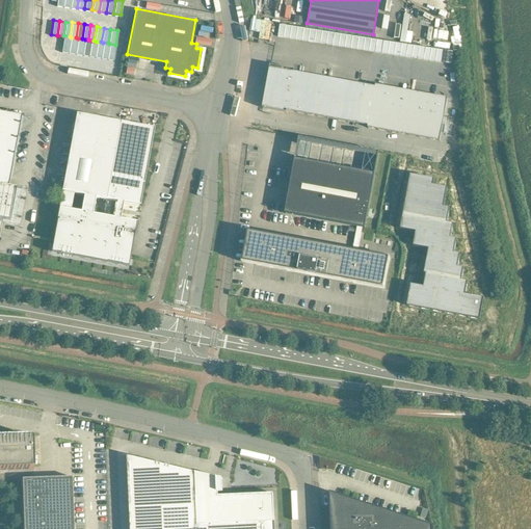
[(63,35),(61,50),(69,51),(71,37),(70,36),(63,35)]
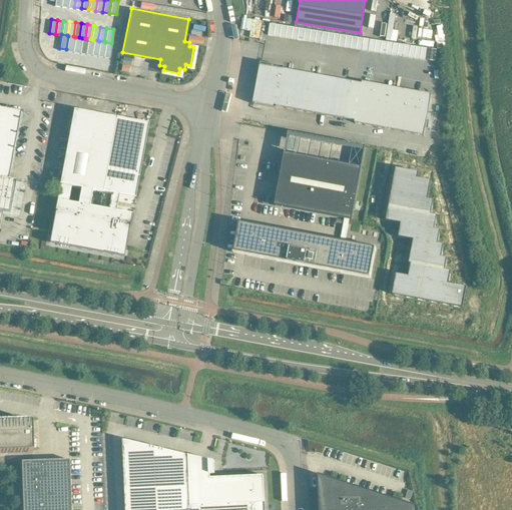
[(68,36),(66,49),(72,50),(75,37),(73,36),(68,36)]
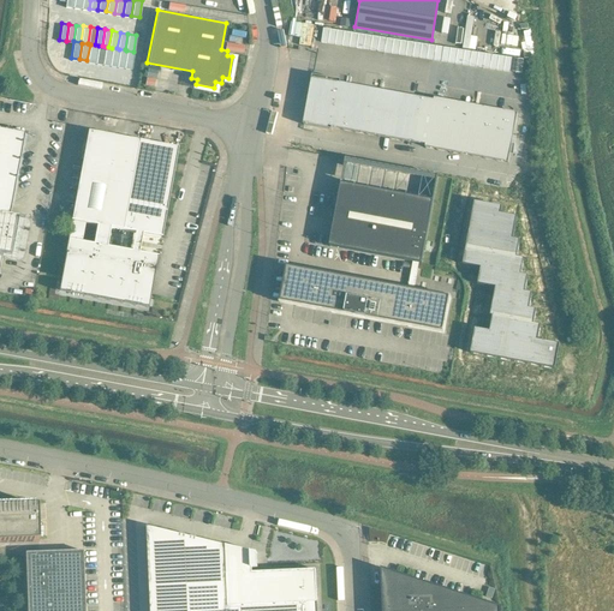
[(90,45),(87,60),(95,63),(99,46),(95,45),(90,45)]
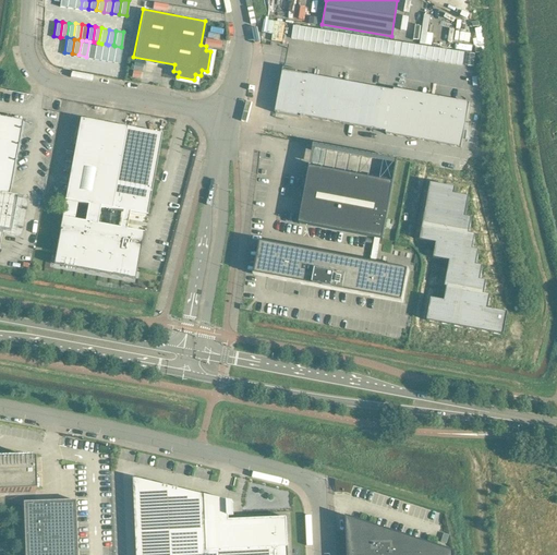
[(89,41),(86,57),(93,58),(96,43),(93,41),(89,41)]
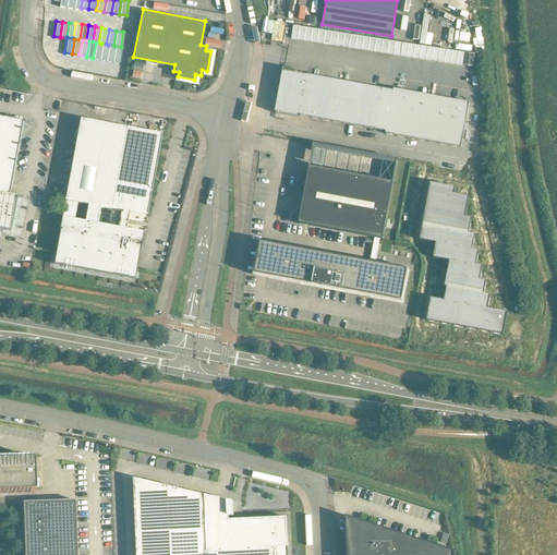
[(96,43),(93,58),(99,59),(101,44),(98,43),(96,43)]
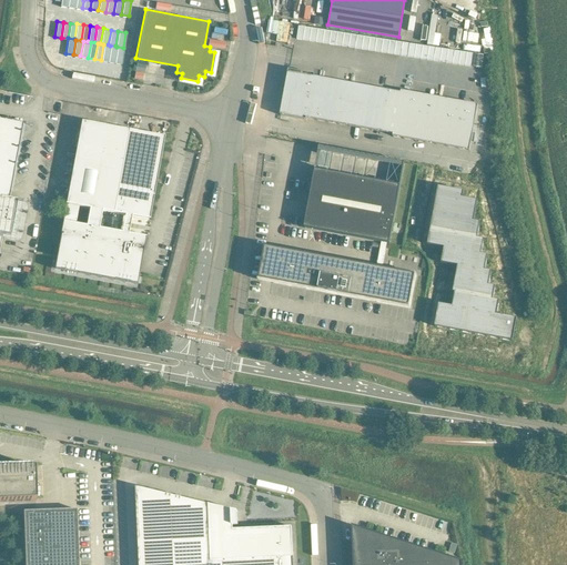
[(103,44),(101,60),(108,61),(110,46),(108,44),(103,44)]
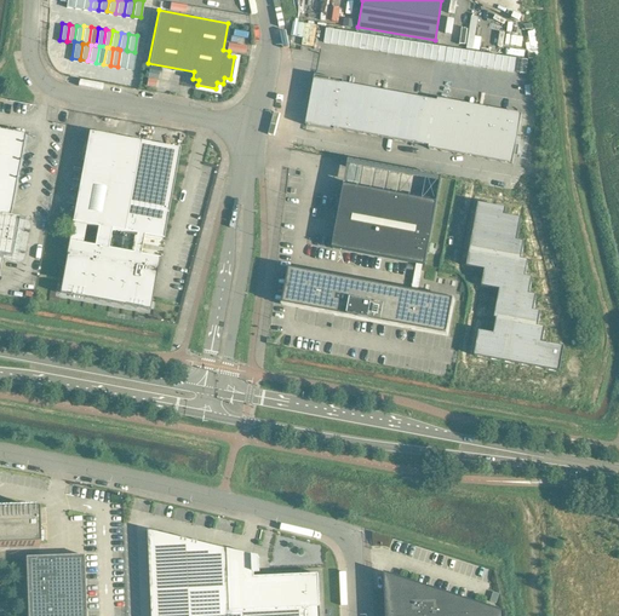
[(120,50),(118,67),(125,67),(127,51),(126,50),(120,50)]
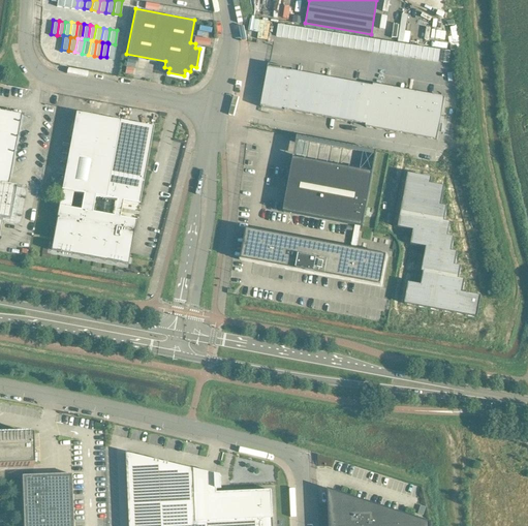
[(109,43),(106,57),(113,58),(115,44),(109,43)]
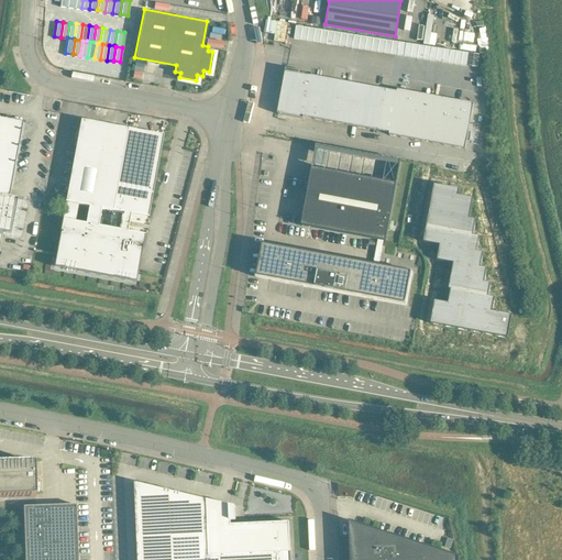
[(311,72),(285,66),(276,111),(302,117),(302,114),(379,129),(389,131),(389,132),(464,146),(473,101),(398,87),(397,89),(386,87),(310,73),(311,72)]
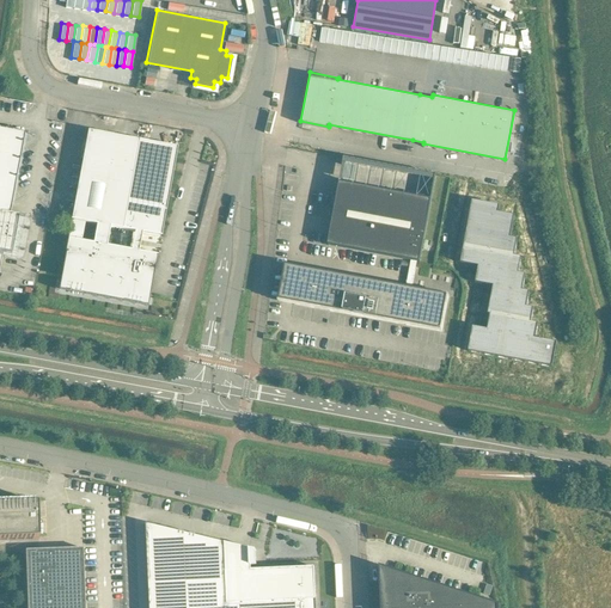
[(26,131),(26,130),(0,124),(0,274),(0,272),(0,259),(2,249),(11,251),(18,212),(10,210),(24,130),(26,131)]
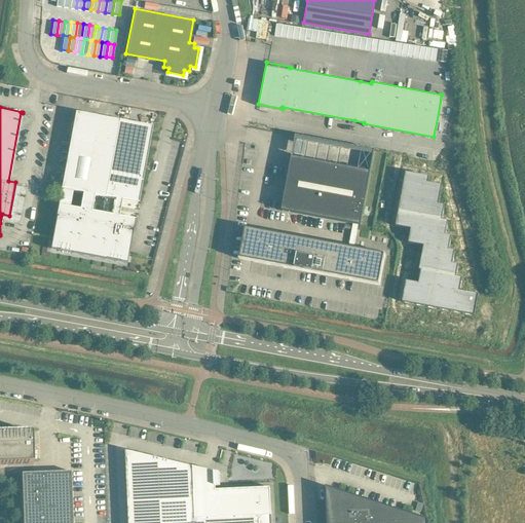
[(124,258),(129,228),(133,228),(135,217),(118,214),(121,198),(138,201),(152,124),(75,109),(55,214),(59,215),(52,245),(124,258)]
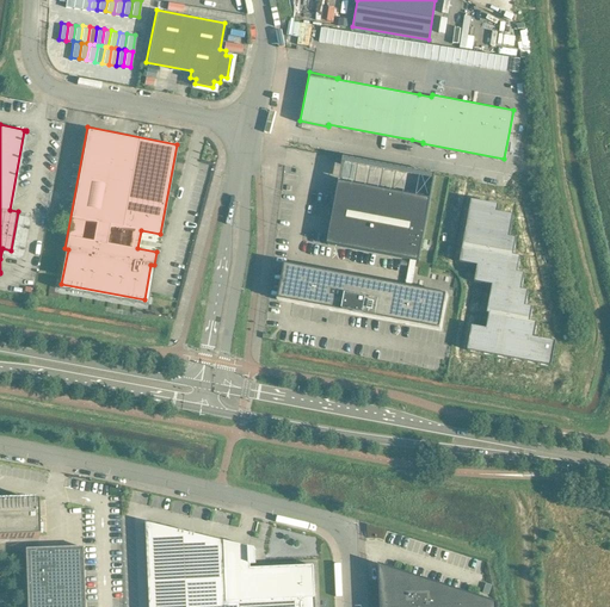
[(418,259),(430,198),(338,181),(327,241),(410,256),(416,258),(418,259)]
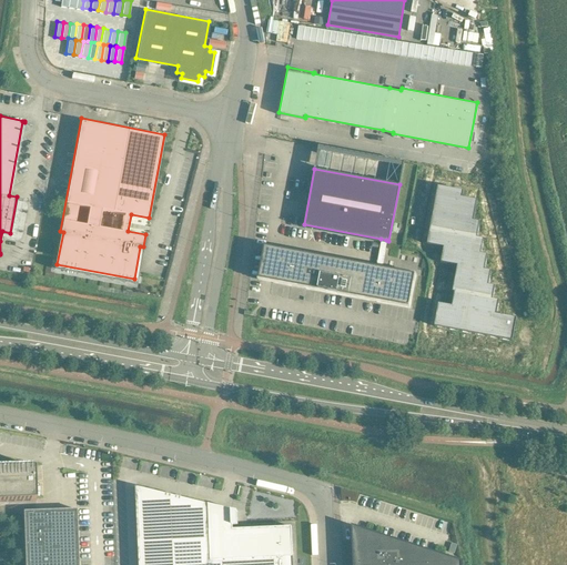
[(429,226),(427,242),(444,245),(441,260),(457,263),(455,276),(452,290),(454,290),(452,304),(438,301),(434,324),(447,326),(461,329),(473,331),(486,333),(498,335),(512,339),(516,315),(503,313),(496,312),(499,299),(492,296),(494,284),(488,283),(490,269),(484,268),(487,252),(481,251),(483,236),(476,235),(479,220),(473,219),(476,198),(462,195),(463,189),(451,187),(437,184),(433,211),(429,226)]
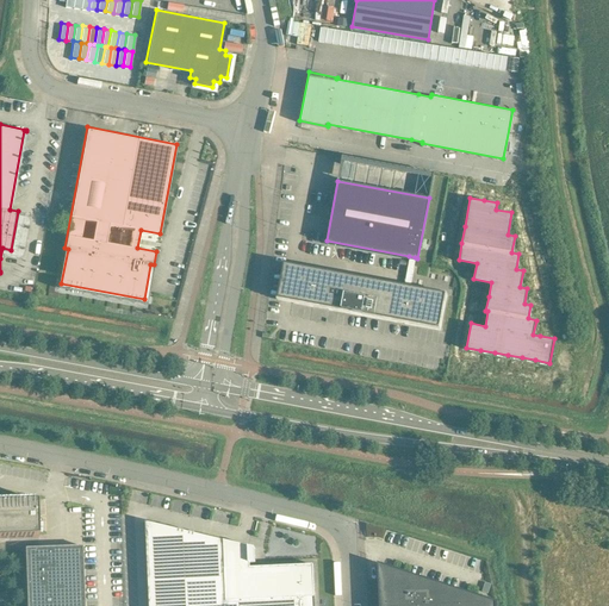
[(445,292),(409,285),(415,257),(409,256),(404,285),(284,262),(278,297),(312,303),(312,301),(328,304),(328,306),(397,319),(397,317),(404,318),(404,320),(439,326),(445,292)]
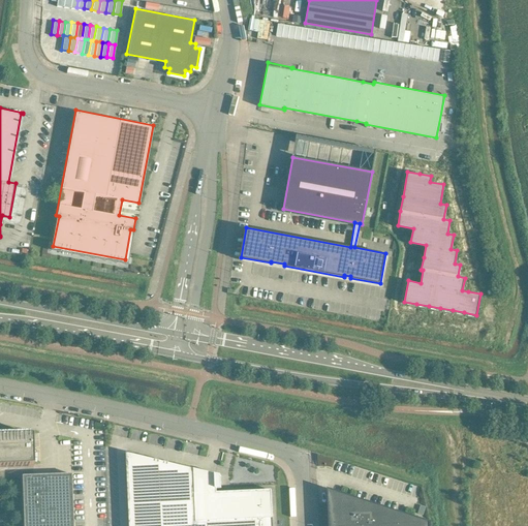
[(0,464),(32,463),(31,432),(0,433),(0,464)]
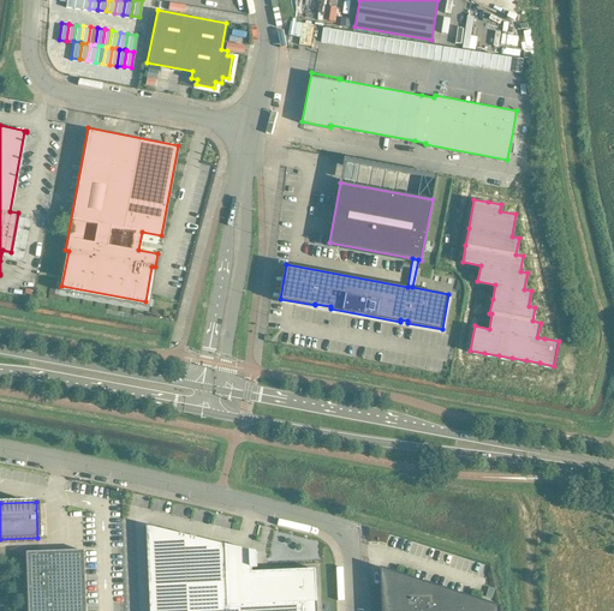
[(256,550),(147,523),(149,610),(316,610),(316,599),(315,599),(313,569),(251,571),(251,569),(251,564),(256,563),(256,557),(256,550)]
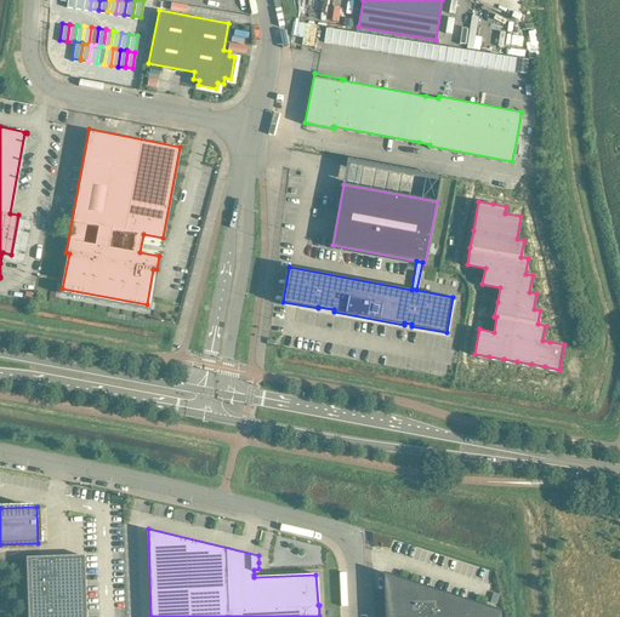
[(85,616),(83,553),(24,555),(27,616),(85,616)]
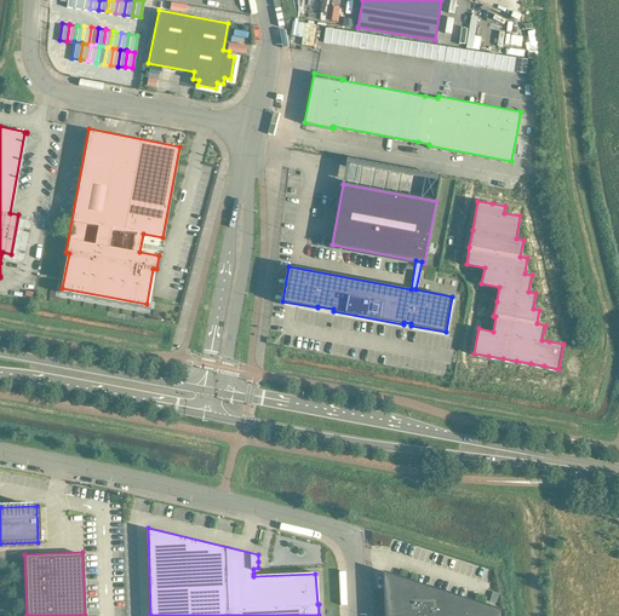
[(391,585),(384,586),(385,615),(503,615),(504,612),(505,612),(505,609),(502,608),(500,609),(399,575),(396,581),(391,585)]
